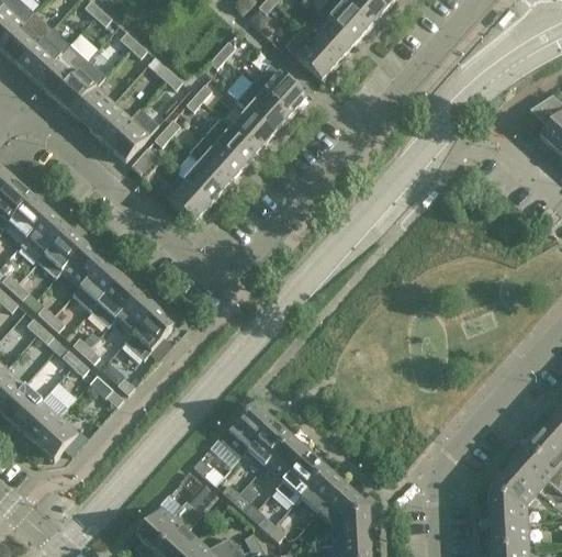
[(0,48),(1,49),(34,12),(20,0),(13,0),(8,7),(0,14),(0,48)]
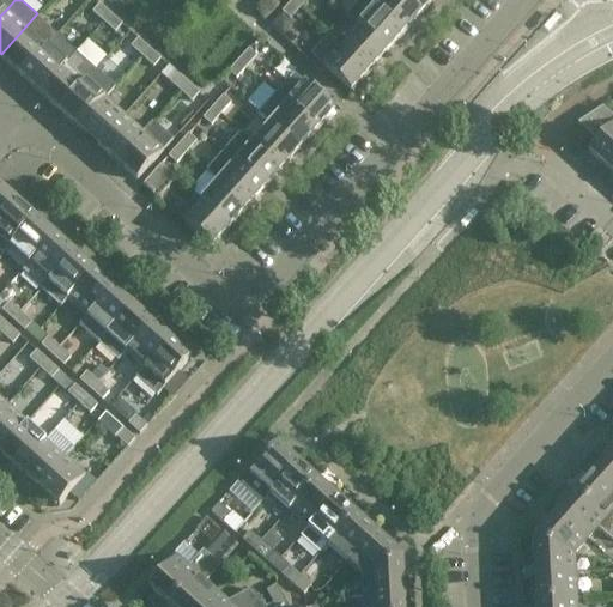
[(104,18),(110,10),(99,0),(97,0),(92,7),(104,18)]
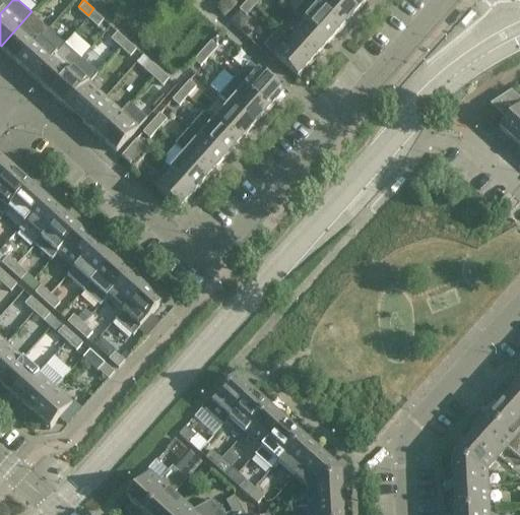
[(253,3),(250,0),(244,0),(239,6),(246,12),(253,3)]
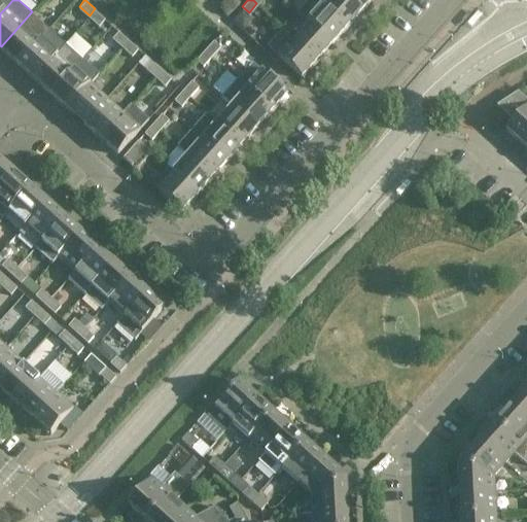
[(347,24),(320,0),(306,0),(297,9),(306,18),(331,40),(347,24)]
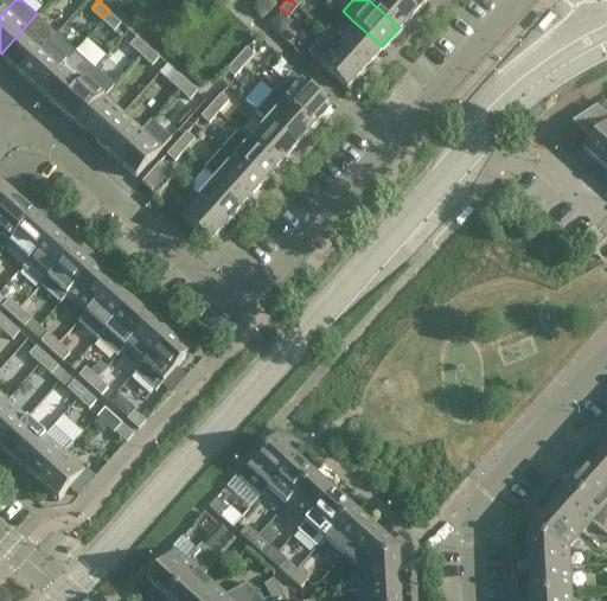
[(416,8),(407,0),(369,0),(400,27),(416,8)]
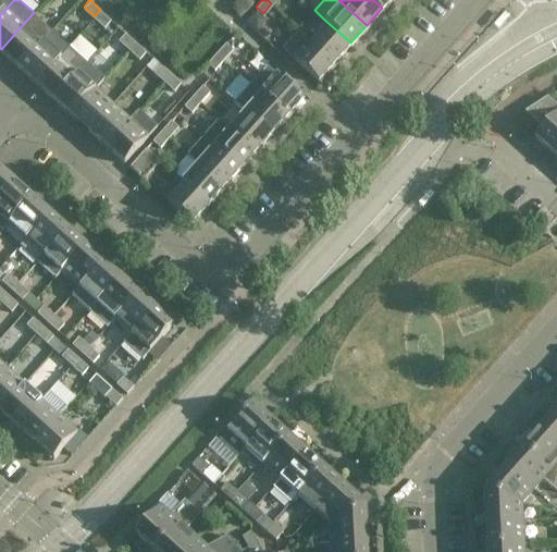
[(498,25),(510,12),(506,8),(494,22),(498,25)]
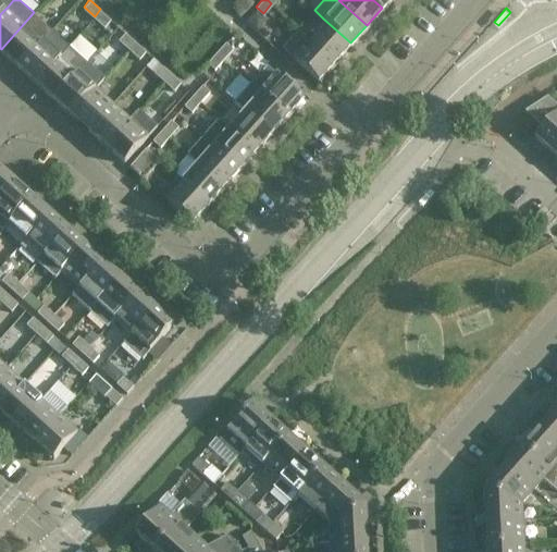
[(103,25),(110,17),(100,9),(95,16),(103,25)]
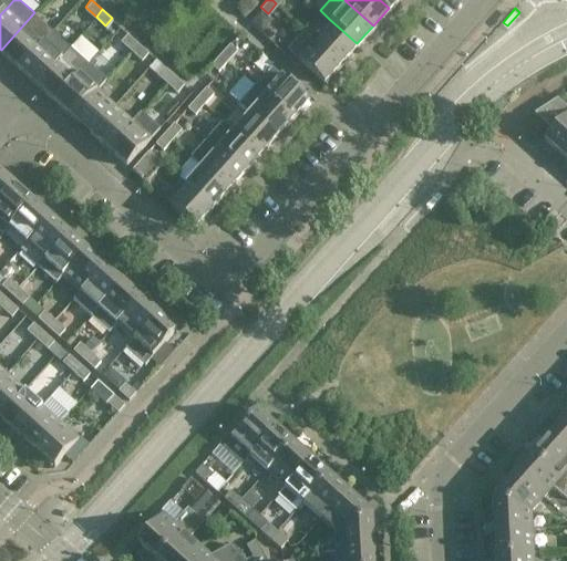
[(19,65),(52,29),(34,12),(1,50),(19,65)]
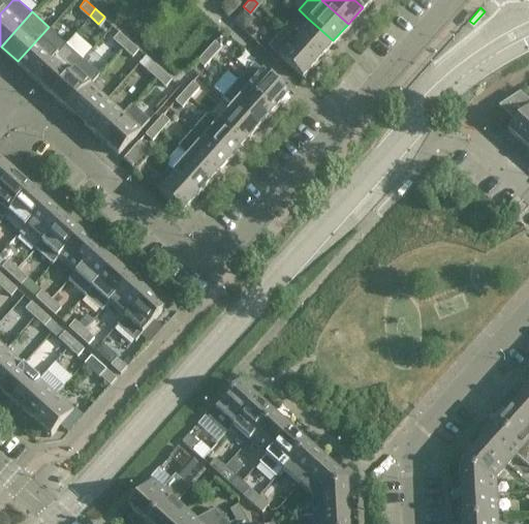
[(333,40),(307,18),(292,35),(318,58),(333,40)]
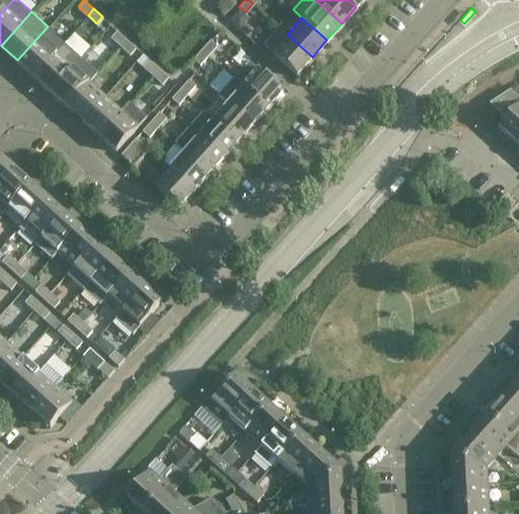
[(33,75),(64,41),(48,26),(17,60),(33,75)]
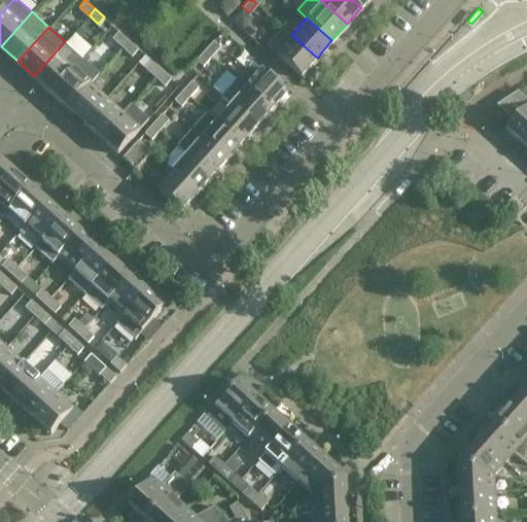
[(123,45),(128,38),(118,30),(112,36),(123,45)]
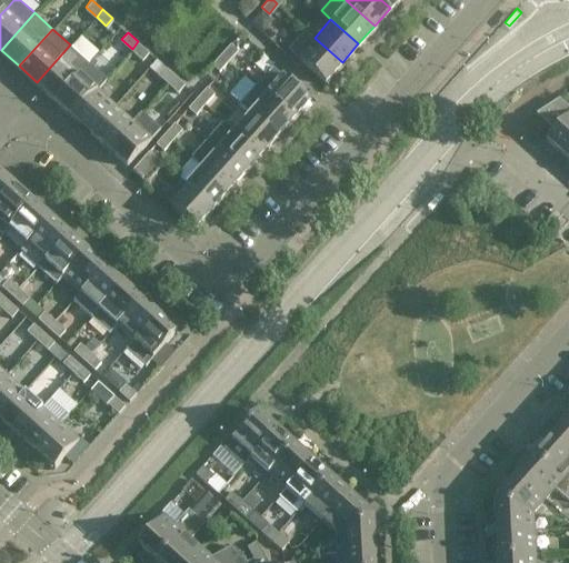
[(342,62),(315,38),(298,56),(326,80),(342,62)]
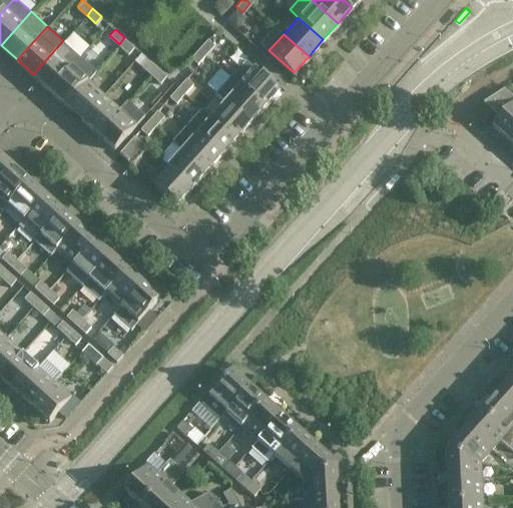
[(128,52),(133,45),(124,37),(119,44),(128,52)]
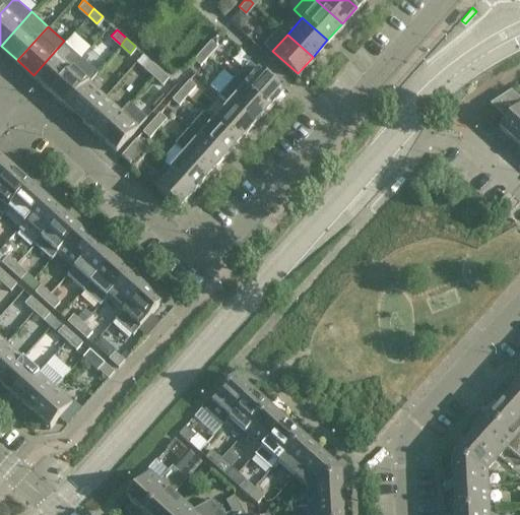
[(217,44),(211,38),(202,48),(208,54),(217,44)]
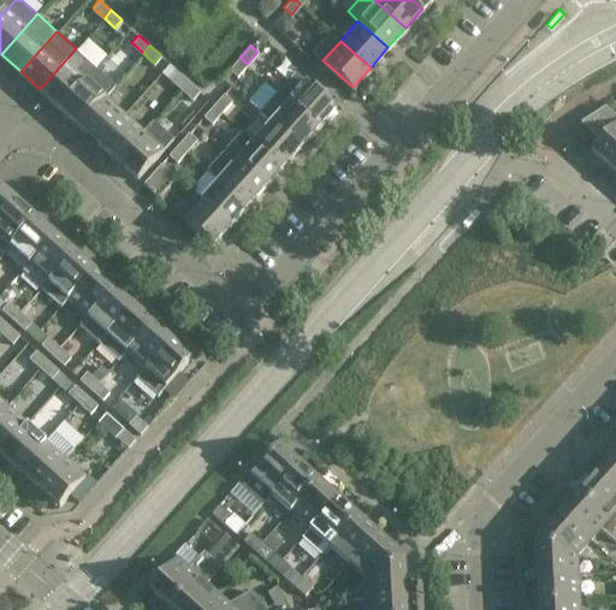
[(59,106),(87,77),(95,66),(76,48),(40,89),(59,106)]
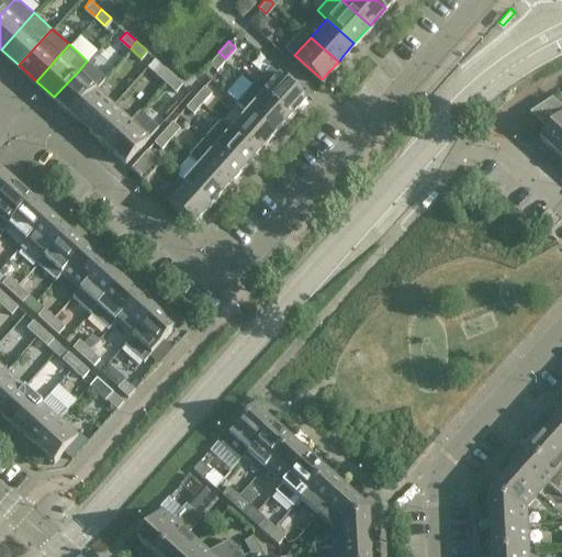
[(225,58),(218,52),(210,62),(216,68),(225,58)]
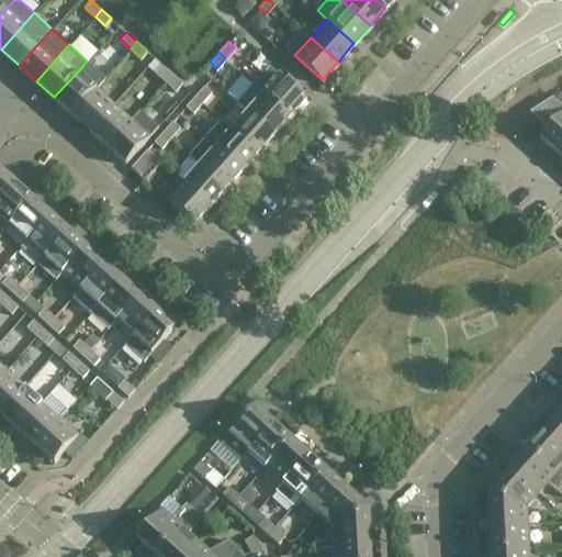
[(172,73),(154,56),(147,64),(166,80),(172,73)]
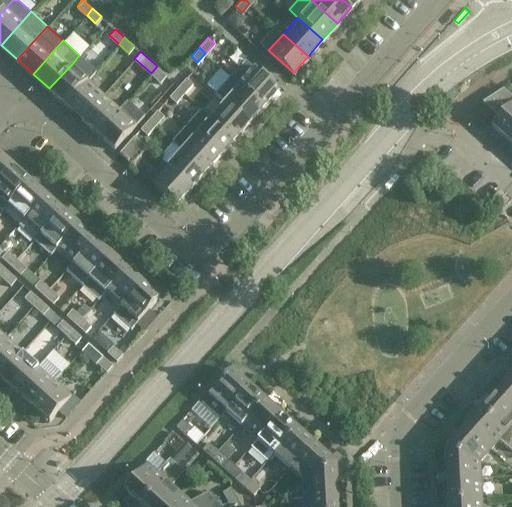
[(72,64),(49,88),(66,103),(88,78),(72,64)]
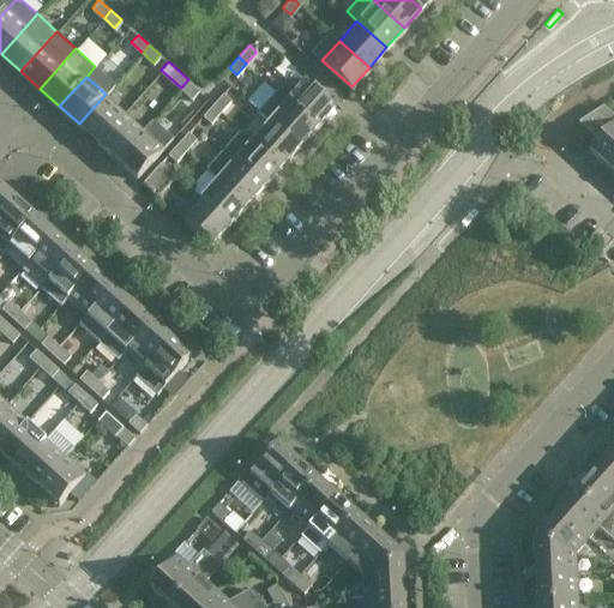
[(188,79),(181,88),(192,97),(198,89),(188,79)]
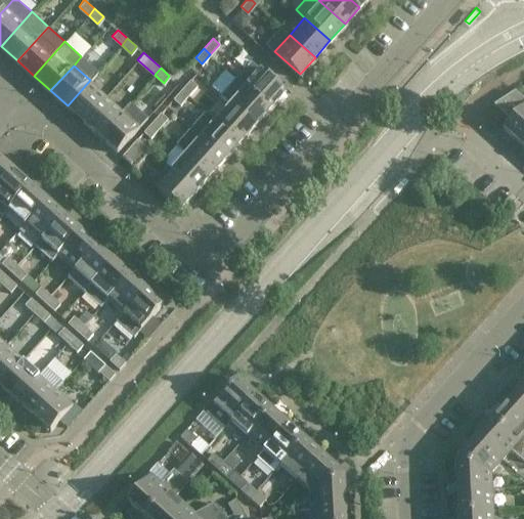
[(260,68),(245,85),(270,107),(286,90),(260,68)]
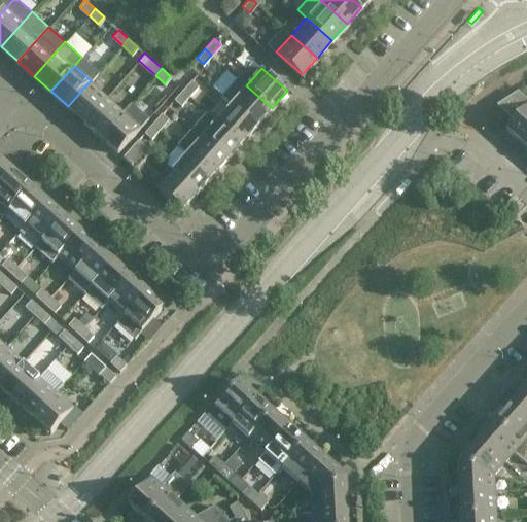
[(182,89),(189,94),(198,84),(191,78),(182,89)]
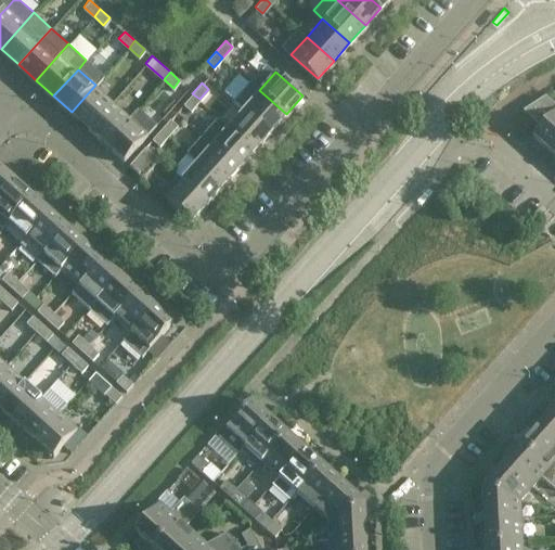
[(95,85),(72,112),(89,128),(113,101),(95,85)]
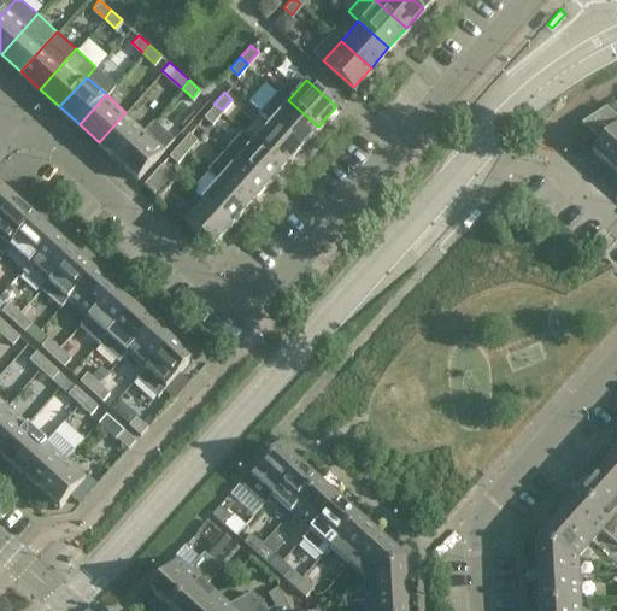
[(288,100),(271,119),(300,146),(318,127),(288,100)]
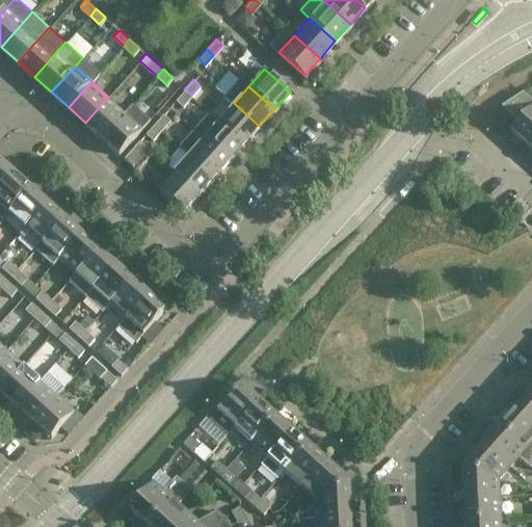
[(184,89),(176,99),(183,104),(191,95),(184,89)]
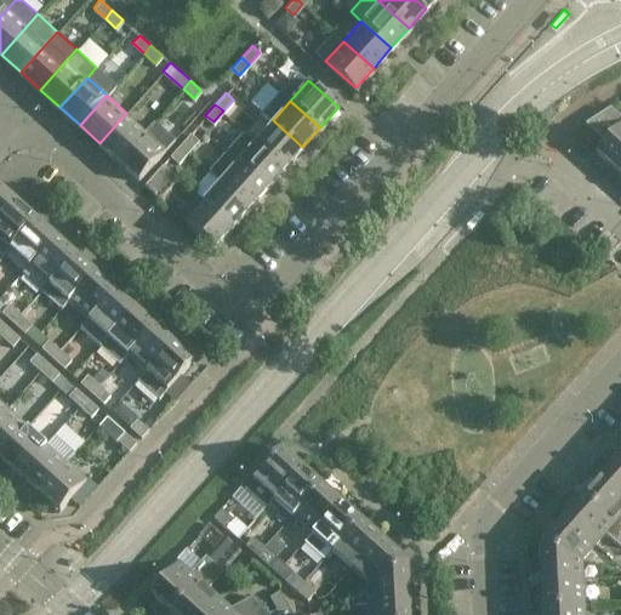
[(620,114),(610,104),(585,121),(605,138),(596,148),(616,166),(620,161),(620,114)]
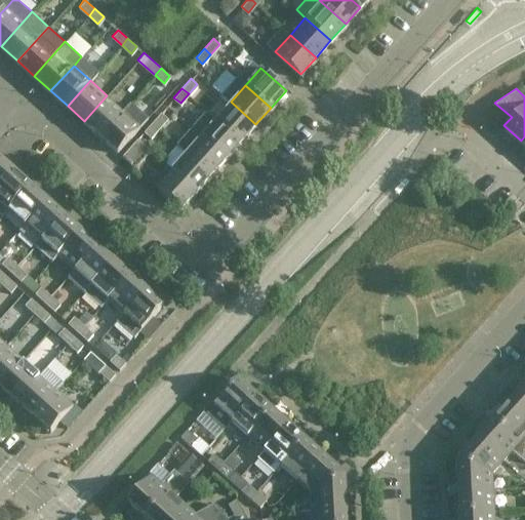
[(84,121),(101,135),(123,110),(107,95),(84,121)]
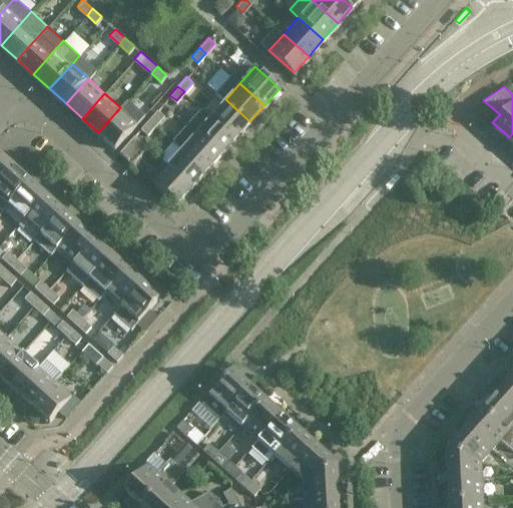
[(115,147),(137,122),(145,114),(128,98),(120,107),(98,132),(115,147)]
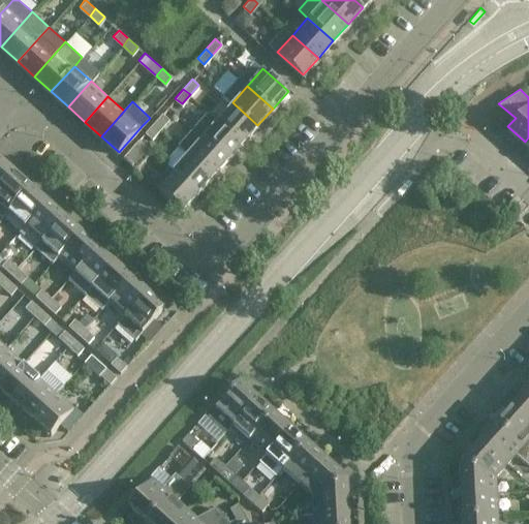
[(232,102),(217,119),(243,142),(257,125),(232,102)]
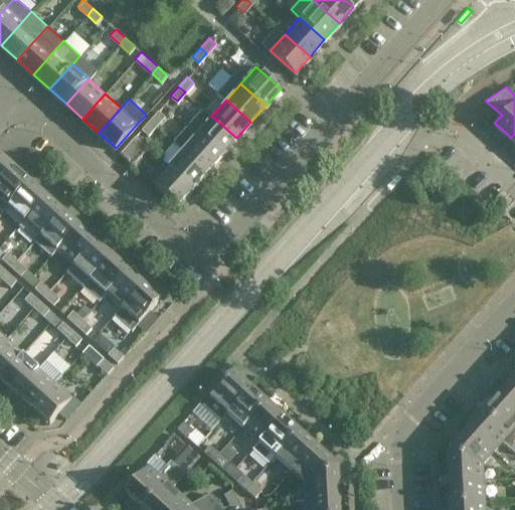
[(236,138),(211,116),(202,108),(188,124),(221,154),(236,138)]
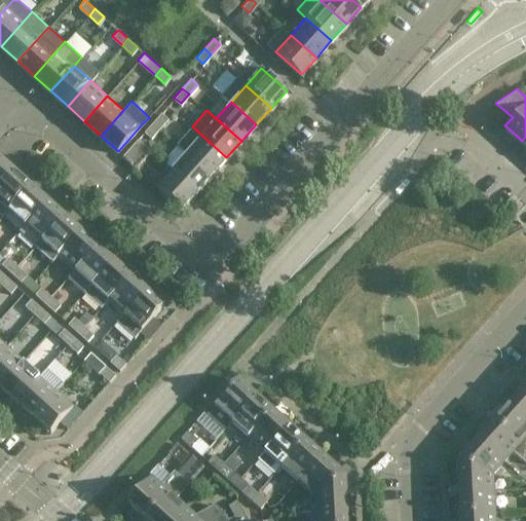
[(153,121),(159,127),(168,117),(161,111),(153,121)]
